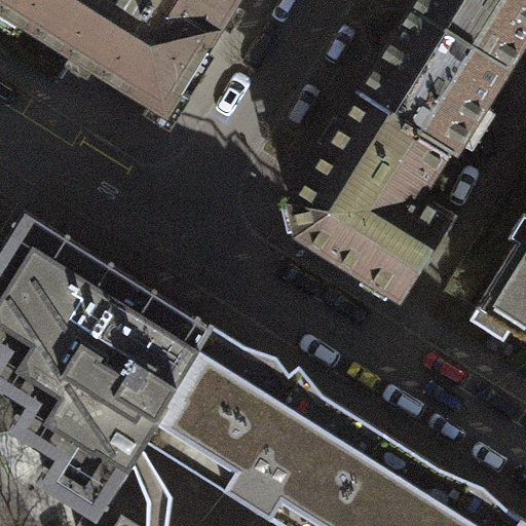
[(235,0),(0,0),(0,9),(160,113),(235,0)]
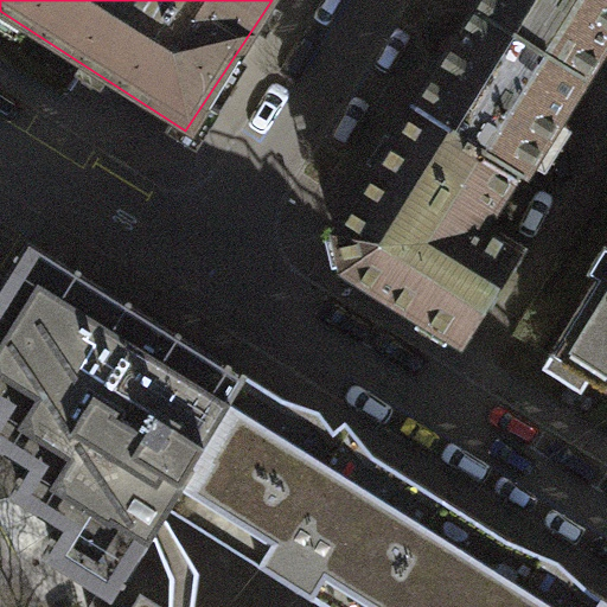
[(606,39),(606,0),(478,0),(475,5),(586,74),(606,39)]
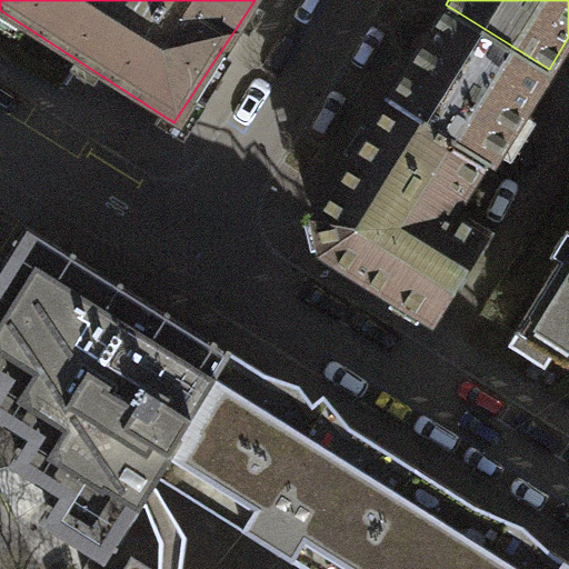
[(549,69),(446,5),(388,97),(483,156),(491,161),(549,69)]
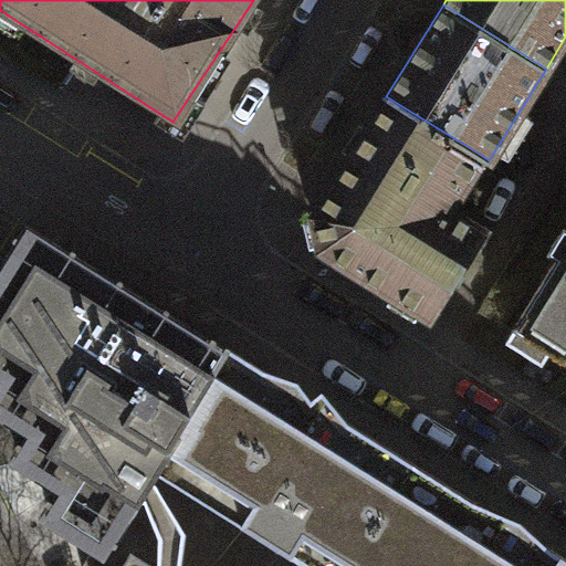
[(481,155),(386,96),(316,212),(320,251),(427,315),(480,230),(451,209),(481,155)]
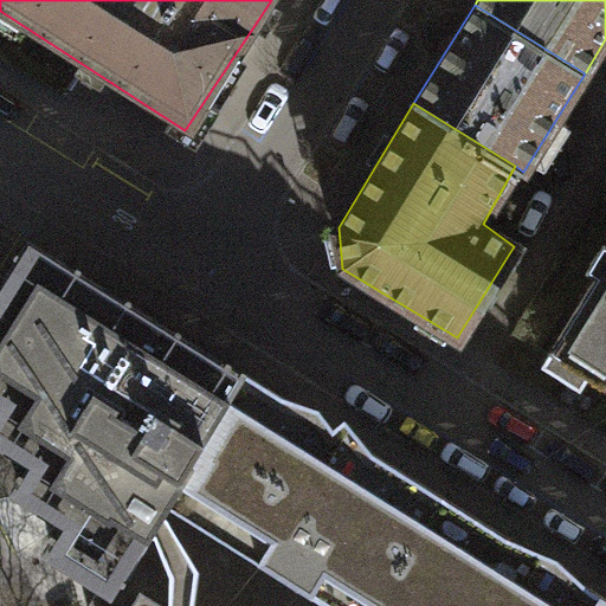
[(86,580),(110,595),(124,572),(163,510),(193,462),(244,379),(224,367),(25,244),(0,283),(0,450),(27,468),(11,494),(59,524),(42,553),(86,580)]
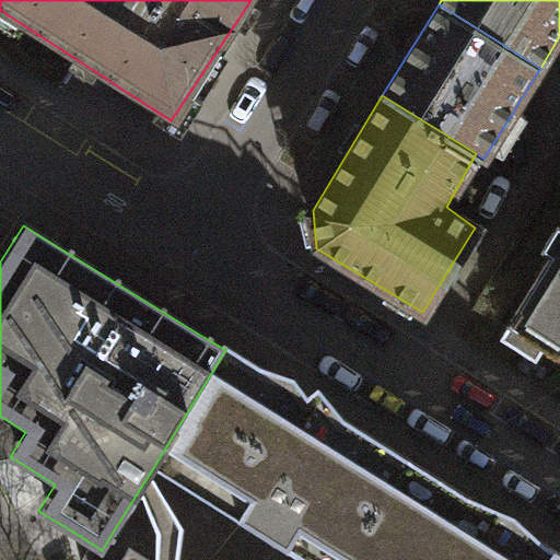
[(559,234),(553,231),(539,254),(548,259),(499,339),(533,360),(540,349),(559,361),(559,234)]
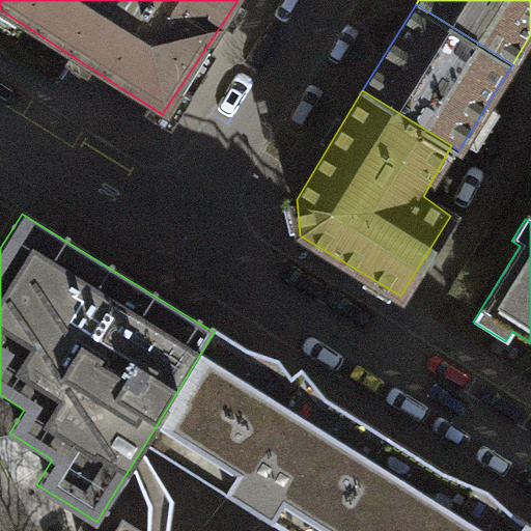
[(143,447),(282,530),(325,530),(384,435),(214,332),(143,447)]
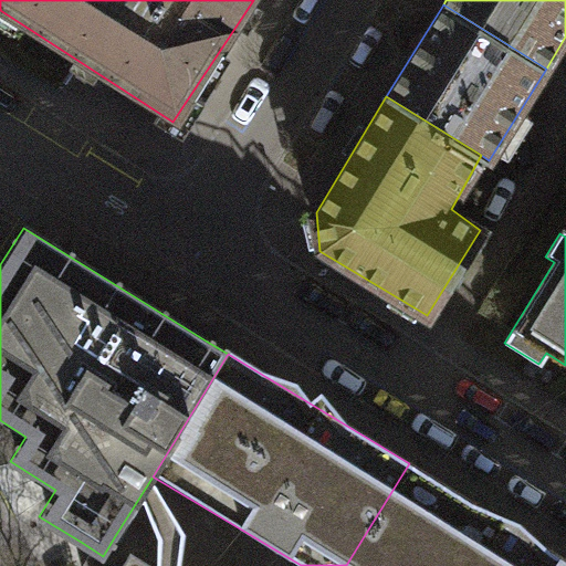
[(565,565),(565,558),(409,463),(346,565),(565,565)]
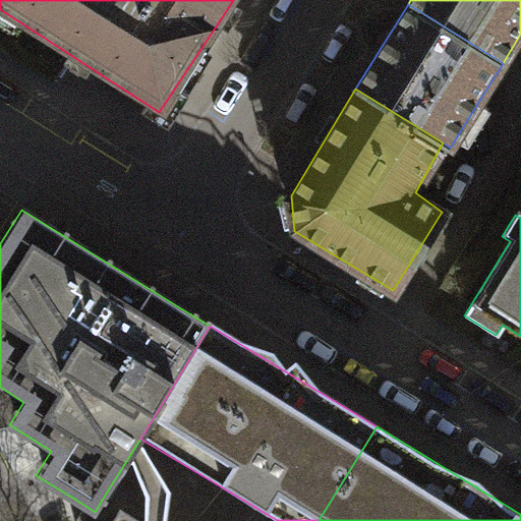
[(153,520),(107,491),(95,512),(90,520),(153,520)]
